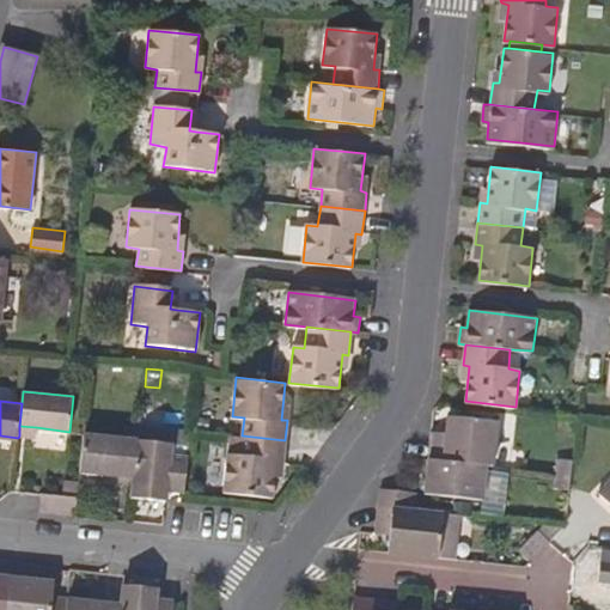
[(449,414),(447,432),(446,443),(432,440),(431,458),(488,464),(495,465),(499,421),(449,414)]
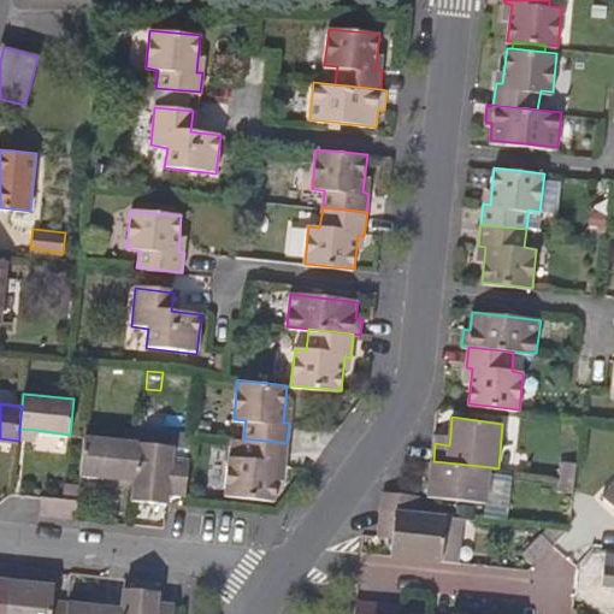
[(125,425),(124,441),(140,442),(141,427),(125,425)]
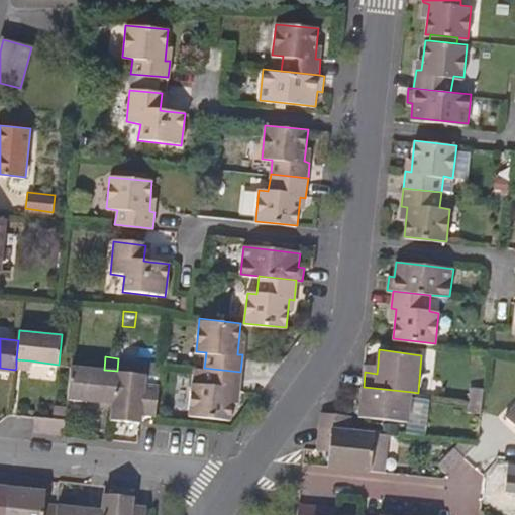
[(28,369),(30,361),(16,359),(16,368),(28,369)]
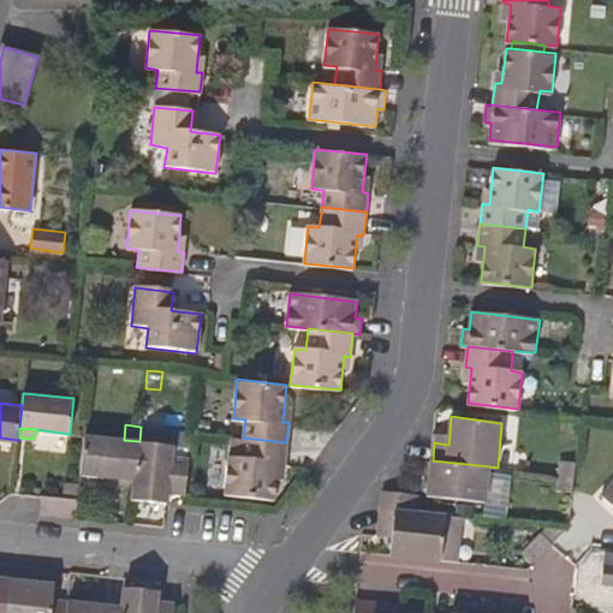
[(134,498),(167,503),(168,494),(172,494),(186,494),(194,433),(141,428),(140,441),(136,478),(134,498)]
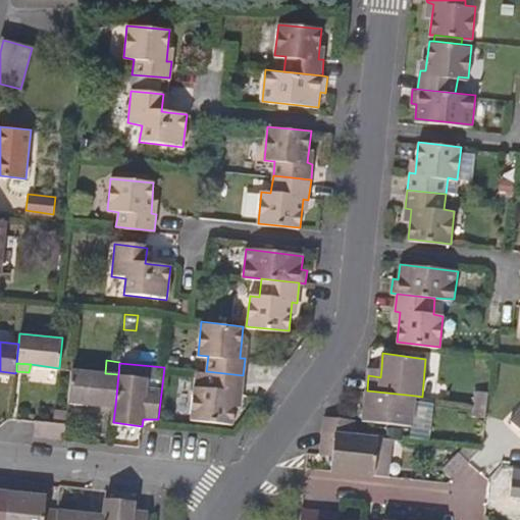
[(381,368),(369,367),(368,375),(380,377),(381,368)]
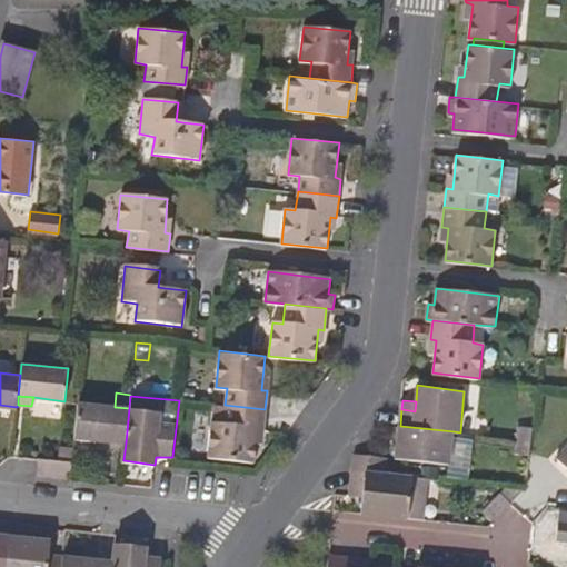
[(77,437),(126,443),(129,408),(115,407),(80,403),(77,437)]
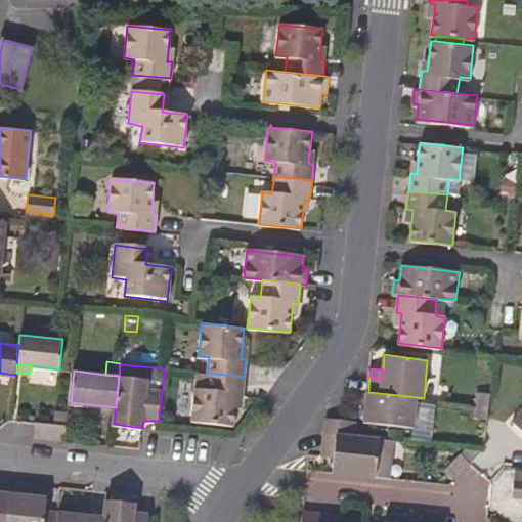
[(242,393),(244,377),(207,373),(206,388),(196,387),(191,421),(233,426),(236,392),(242,393)]
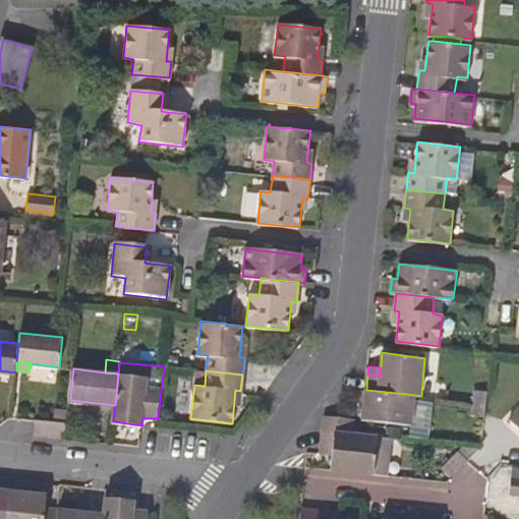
[(475,389),(473,401),(487,403),(489,390),(475,389)]
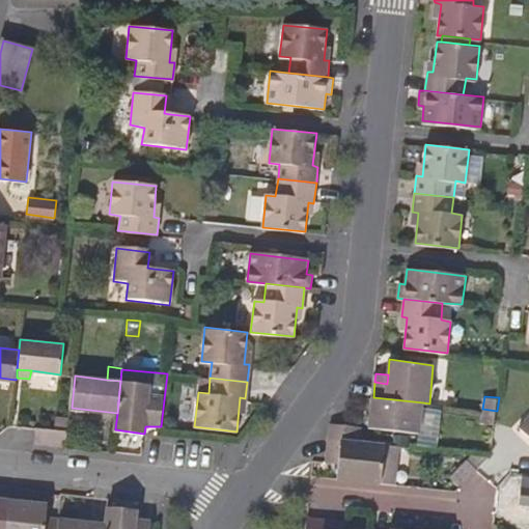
[(420,434),(423,402),(373,397),(371,427),(420,434)]
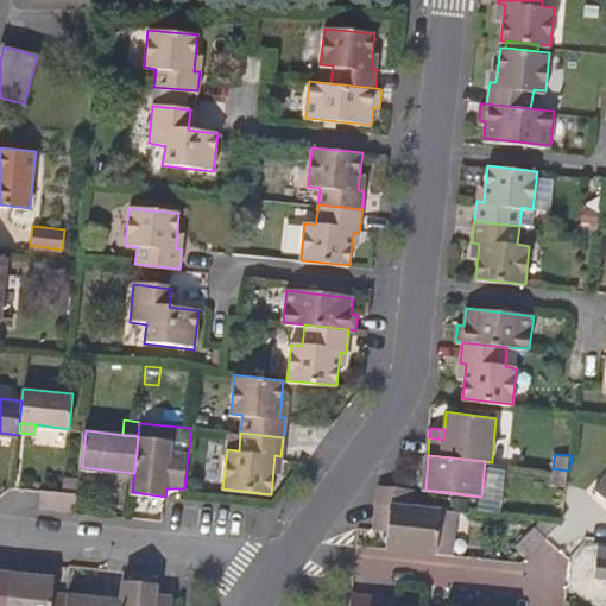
[(488,496),(506,497),(507,464),(490,462),(488,496)]
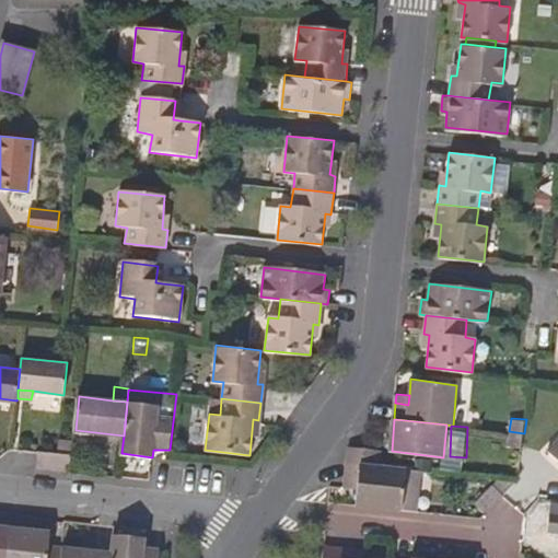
[(508,446),(522,448),(524,433),(509,431),(508,446)]
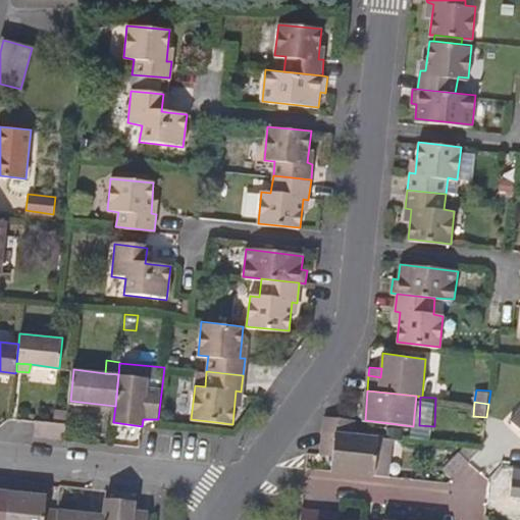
[(55,408),(54,422),(67,423),(69,410),(55,408)]
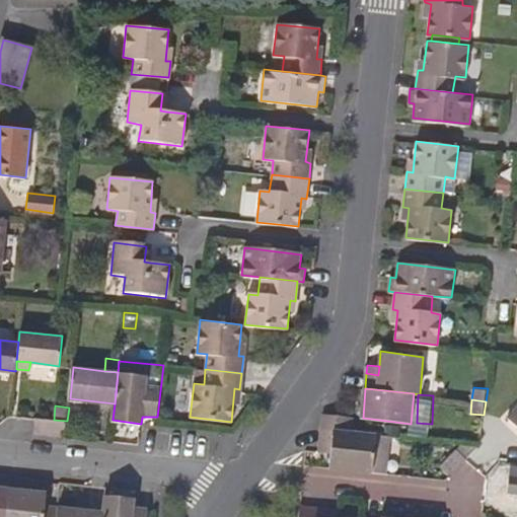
[(354,417),(341,415),(322,414),(321,428),(352,432),(354,417)]
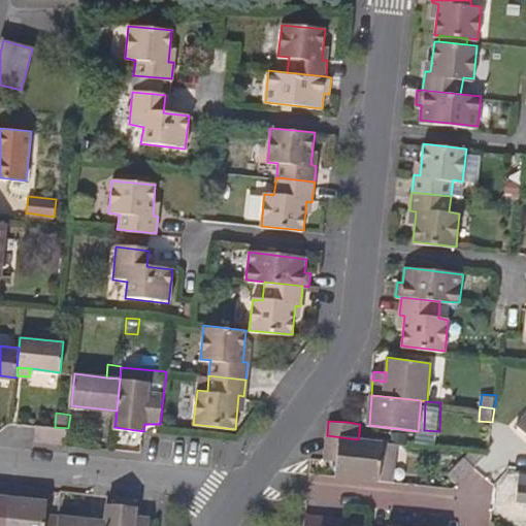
[(37,426),(35,439),(67,444),(68,428),(55,427),(37,426)]
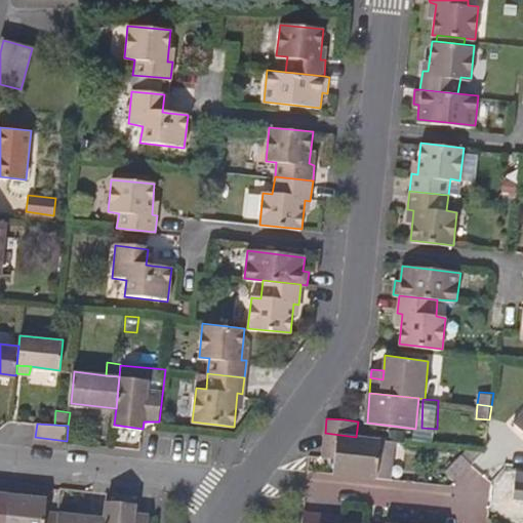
[(337,449),(335,456),(334,472),(375,477),(380,439),(356,437),(325,433),(324,447),(337,449)]
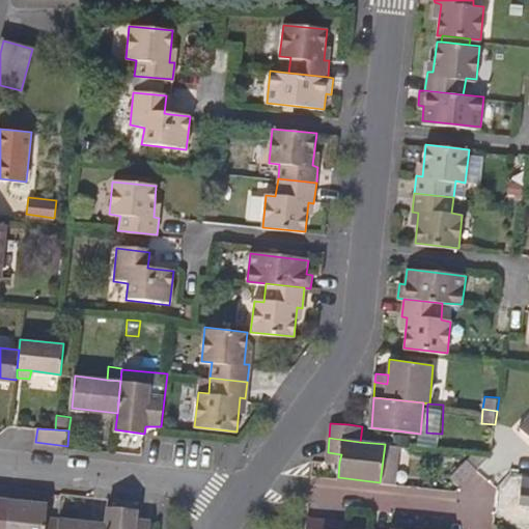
[(394,483),(397,445),(385,444),(380,482),(394,483)]
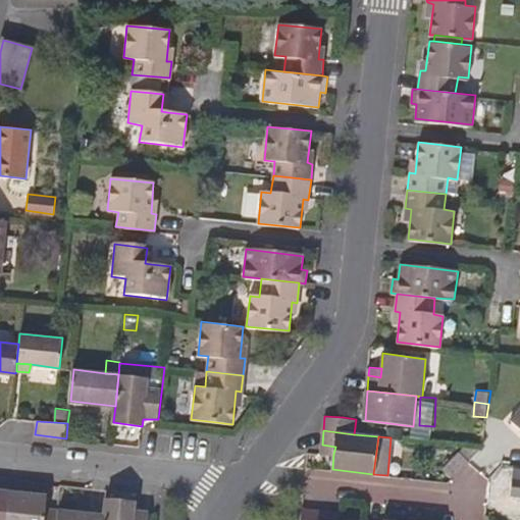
[(321,453),(333,454),(335,447),(322,445),(321,453)]
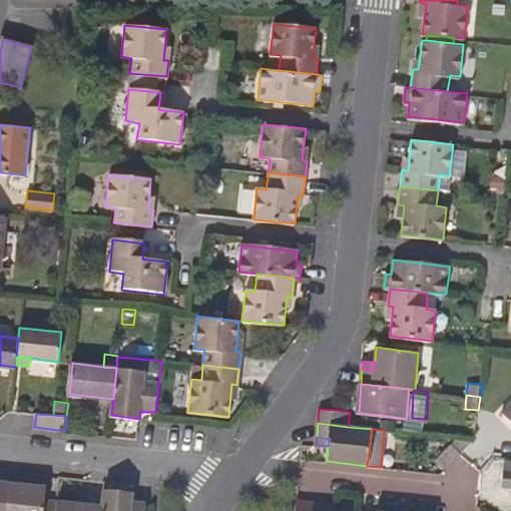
[(436,460),(445,470),(462,453),(453,442),(436,460)]
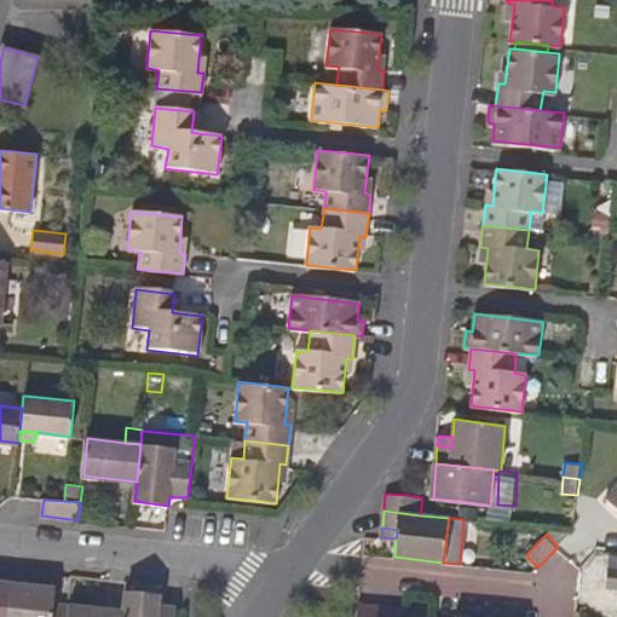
[(0,616),(6,616),(12,568),(0,565),(0,616)]
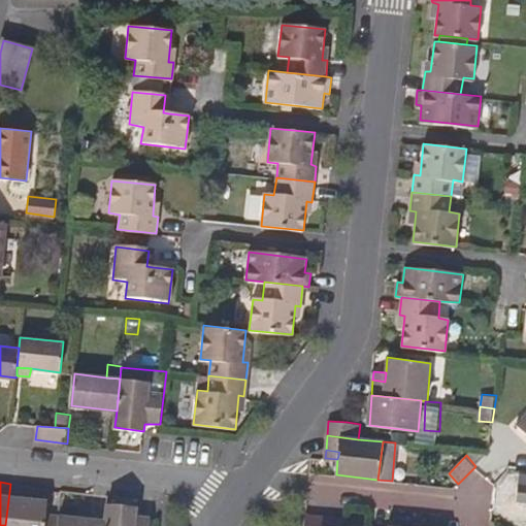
[(23,497),(25,485),(10,484),(5,525),(58,525),(60,514),(61,502),(32,498),(23,497)]
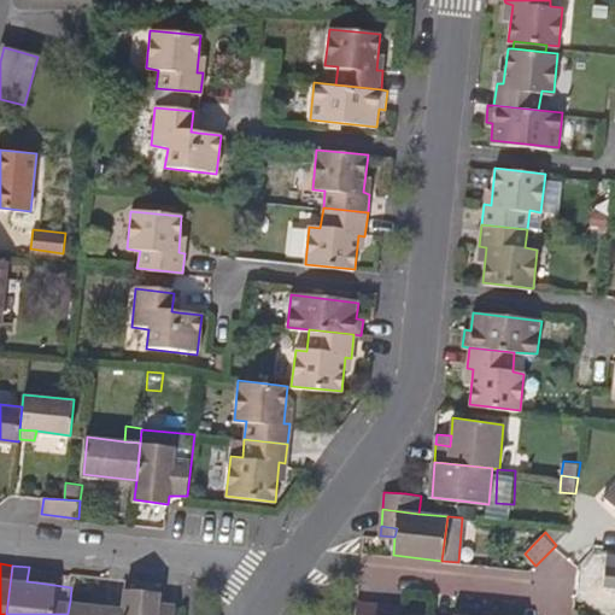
[(37,583),(39,567),(29,567),(27,581),(37,583)]
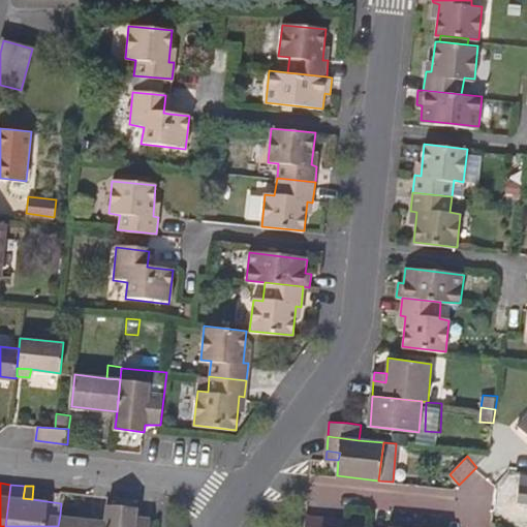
[(137,507),(107,503),(105,520),(104,526),(151,526),(153,518),(140,516),(136,516),(137,507)]
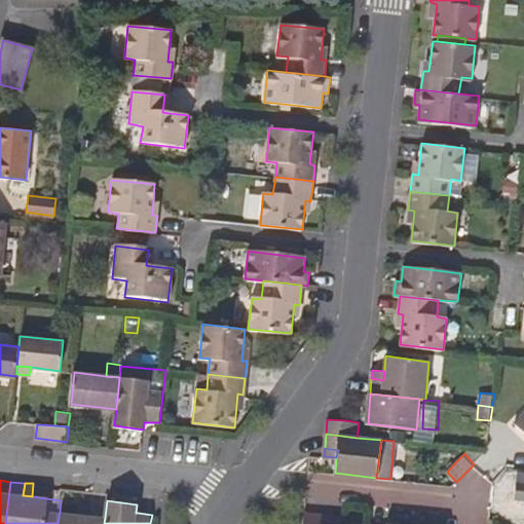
[(104,523),(105,517),(60,512),(58,523),(104,523)]
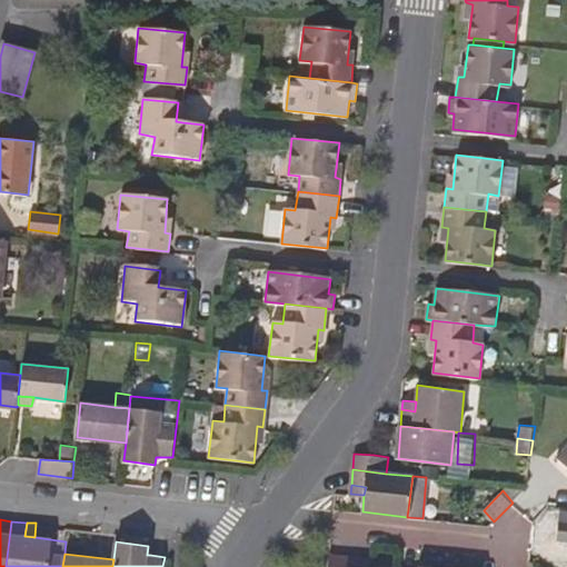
[(345,566),(347,555),(329,554),(327,566),(345,566)]
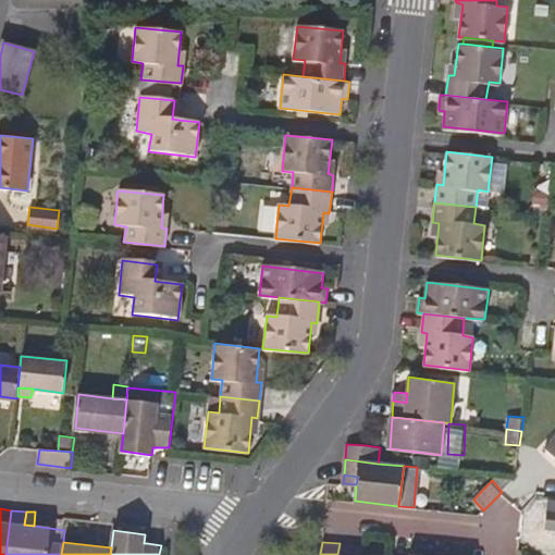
[(362,554),(364,546),(340,543),(337,554),(362,554)]
